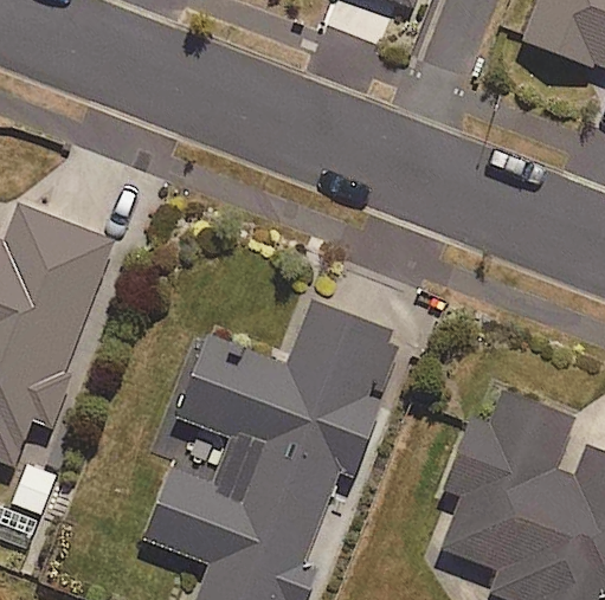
[(374,0),(407,12),(412,0),(374,0)]
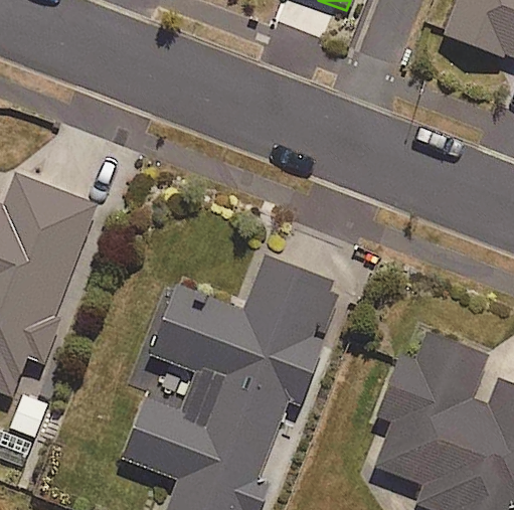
[(513,0),(451,0),(440,33),(513,60),(513,0)]
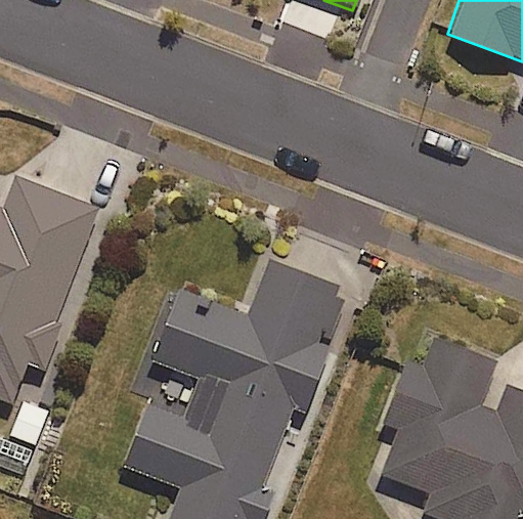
[(0,397),(13,401),(26,363),(48,371),(63,327),(54,323),(94,206),(13,179),(4,208),(0,206),(0,397)]
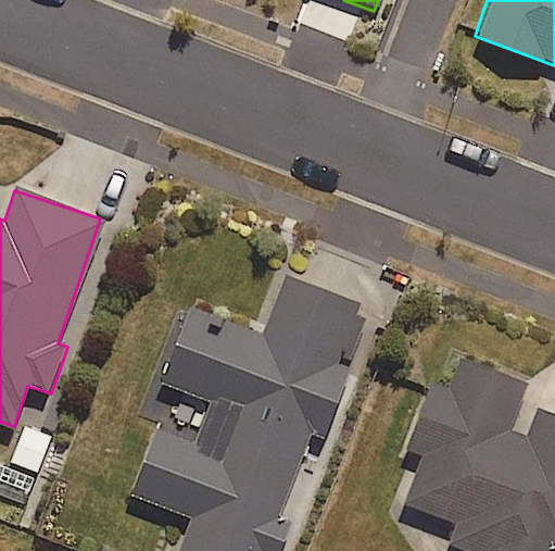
[(279,522),(311,435),(323,439),(350,367),(341,364),(364,302),(285,273),(262,337),(188,310),(162,380),(214,400),(199,442),(155,426),(130,493),(191,515),(177,550),(279,550),(289,526),(279,522)]
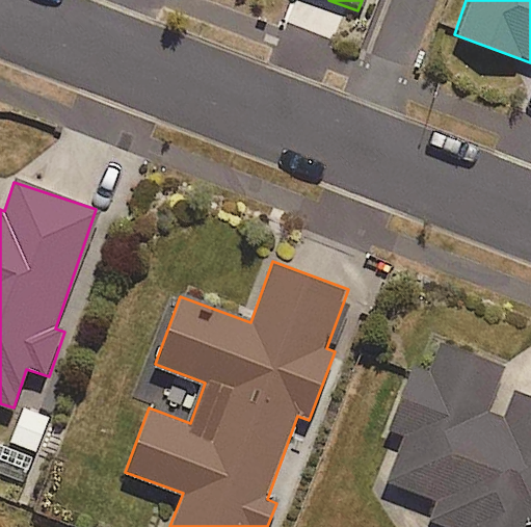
[(502,418),(486,412),(497,385),(505,366),(431,337),(394,429),(405,433),(387,481),(441,503),(433,522),(445,526),(530,526),(530,398),(512,391),(502,418)]
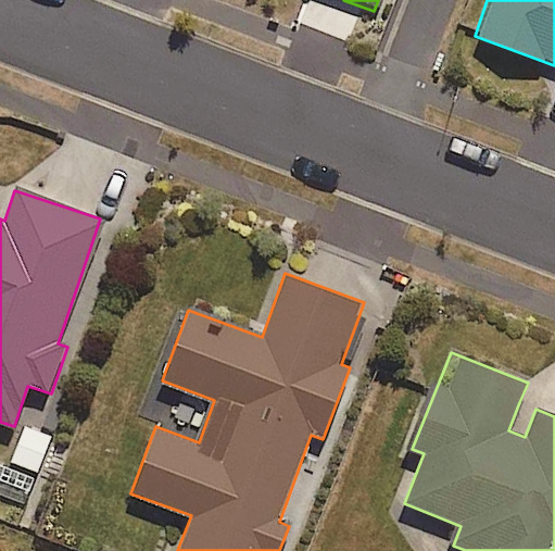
All buildings are outlined.
